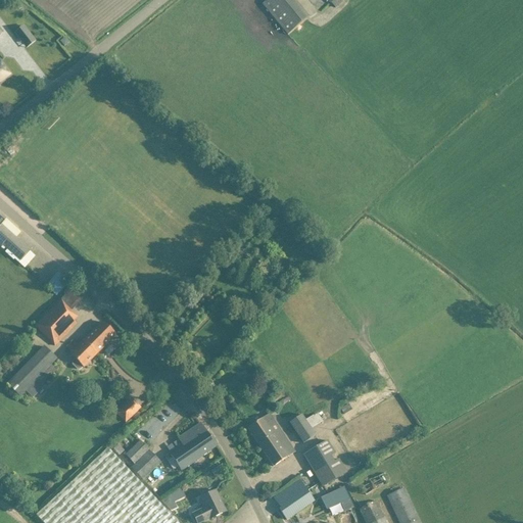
[(268,0),(263,4),(288,35),(306,19),(289,0),(268,0)]
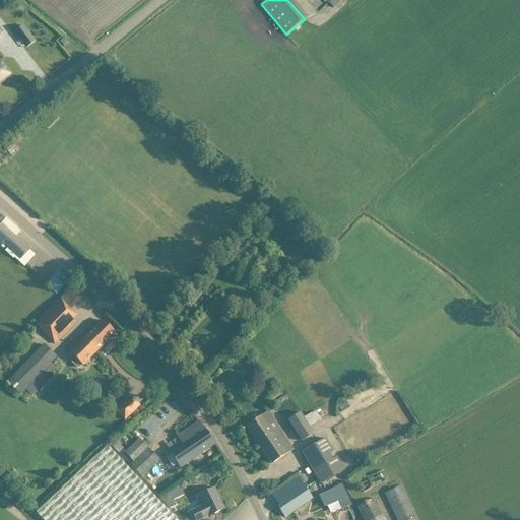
[(10,23),(17,19),(9,9),(3,14),(10,23)]
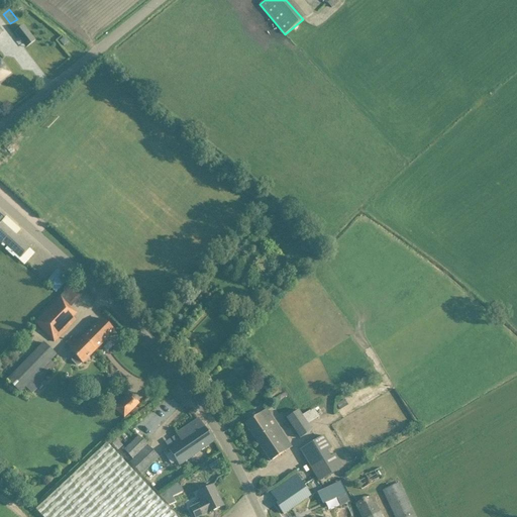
[(60,41),(64,45),(68,42),(65,37),(60,41)]
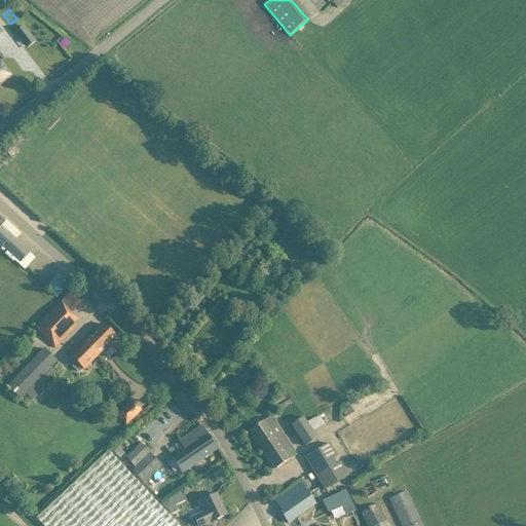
[(0,83),(11,75),(1,61),(0,61),(0,83)]
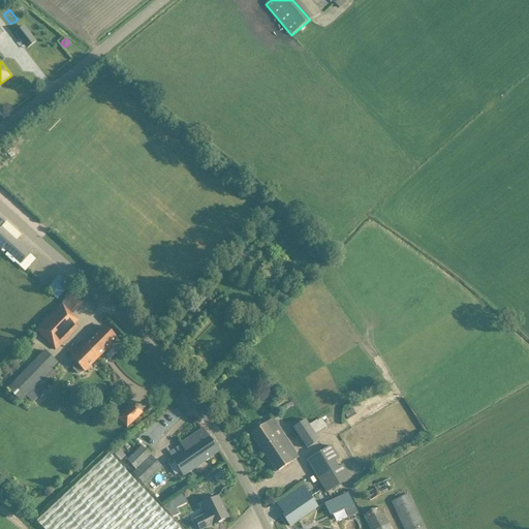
[(259,194),(255,198),(263,207),(268,203),(259,194)]
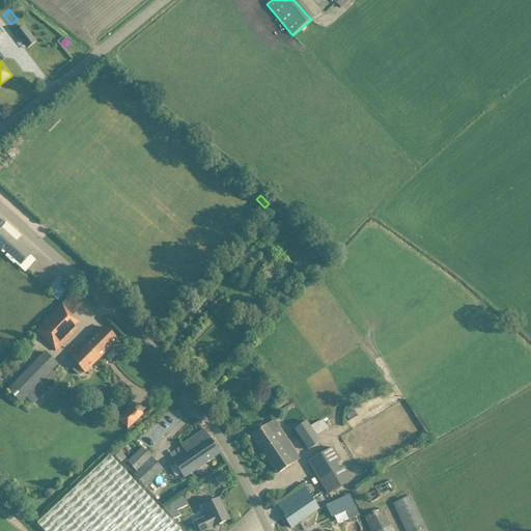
[(272,202),(263,211),(268,216),(276,206),(272,202)]
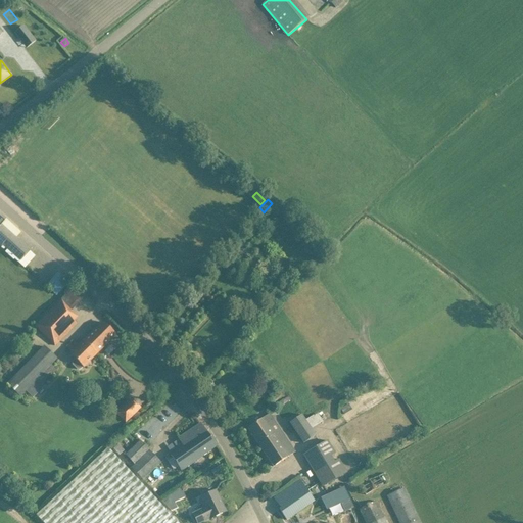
[(18,263),(24,268),(33,256),(28,252),(30,250),(0,226),(4,221),(0,217),(0,246),(1,247),(2,245),(20,262),(18,263)]
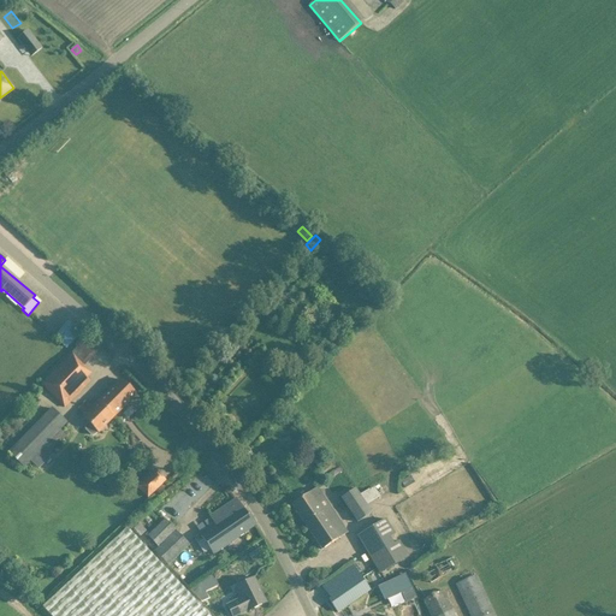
[(63,331),(73,319),(69,314),(57,326),(63,331)]
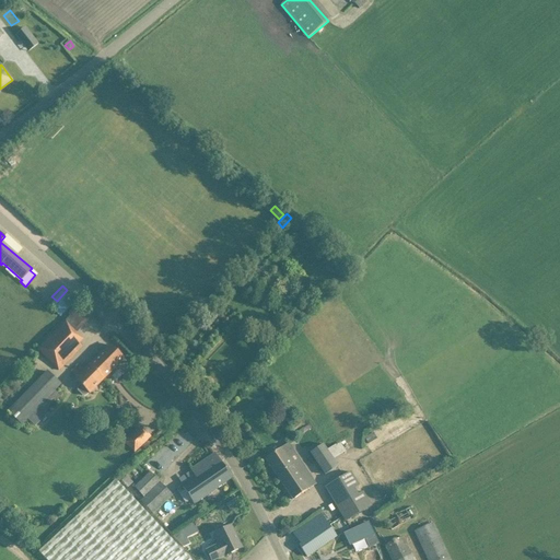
[(83,326),(91,318),(77,304),(68,314),(69,316),(37,350),(59,370),(81,346),(71,336),(76,331),(77,333),(83,326)]
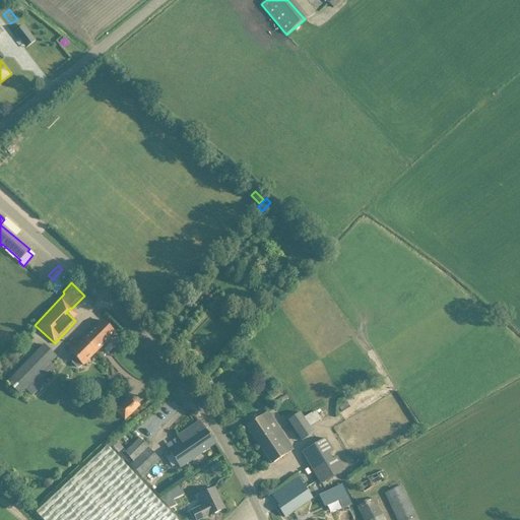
[(83,366),(115,333),(102,321),(94,328),(78,344),(72,338),(66,345),(68,347),(72,352),(71,353),(74,356),(72,360),(71,361),(72,363),(73,364),(75,366),(77,368),(78,368),(79,367),(80,366),(82,365),(83,366)]
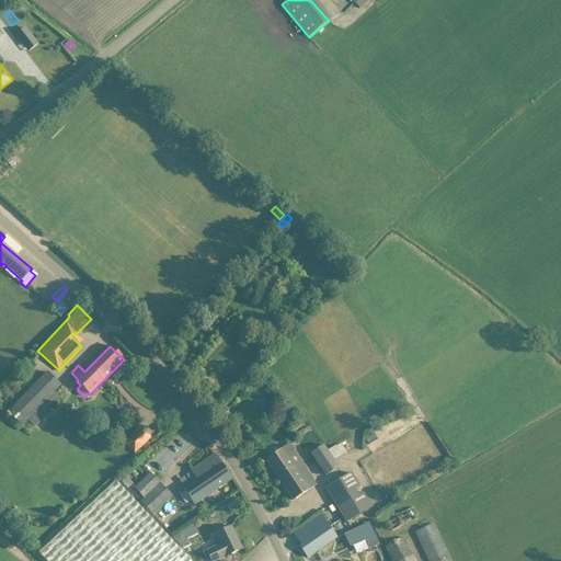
[(60,385),(46,371),(7,412),(22,426),(27,420),(35,427),(47,414),(45,412),(60,397),(55,391),(60,385)]
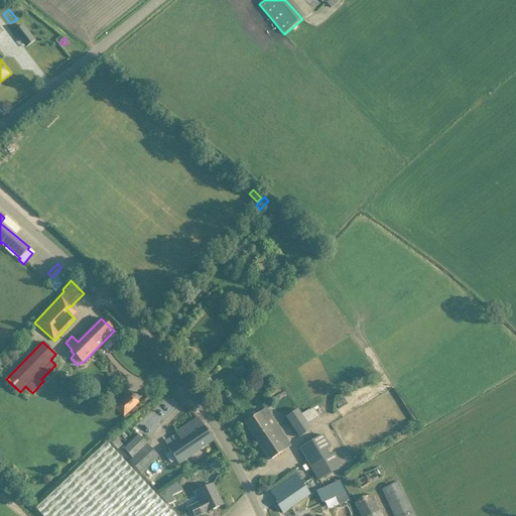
[(312,407),(375,371),(375,370),(367,355),(328,378),(324,373),(313,379),(315,382),(287,399),(288,399),(273,408),(277,414),(280,411),(284,417),(285,416),(285,417),(298,437),(311,429),(307,423),(318,415),(312,407)]
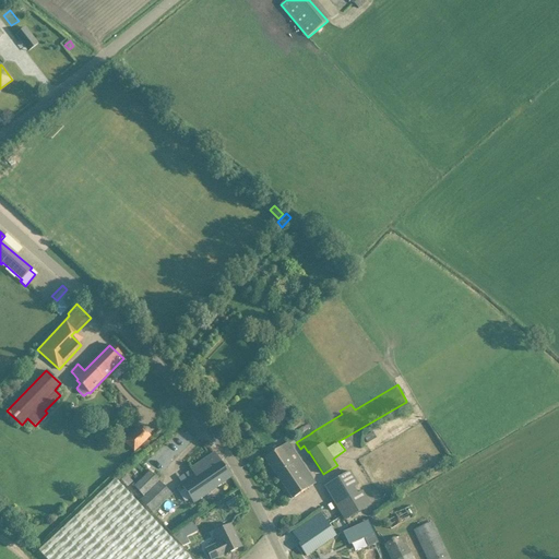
[(249,405),(245,411),(251,415),(254,409),(249,405)]
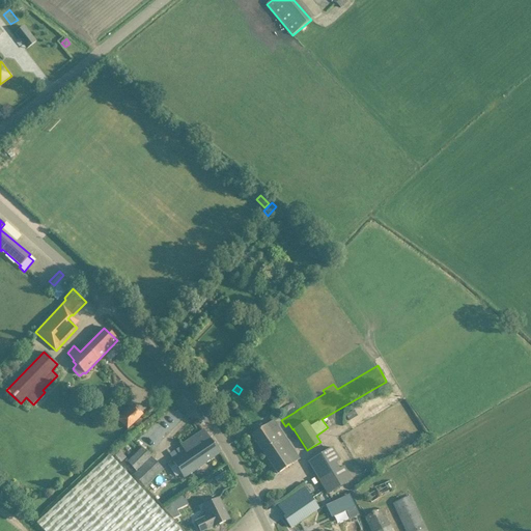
[(276,394),(271,398),(275,404),(280,400),(279,398),(276,394)]
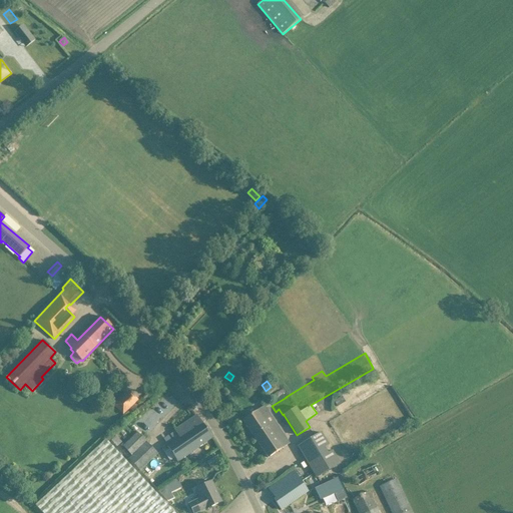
[(138,400),(129,390),(113,406),(123,415),(138,400)]
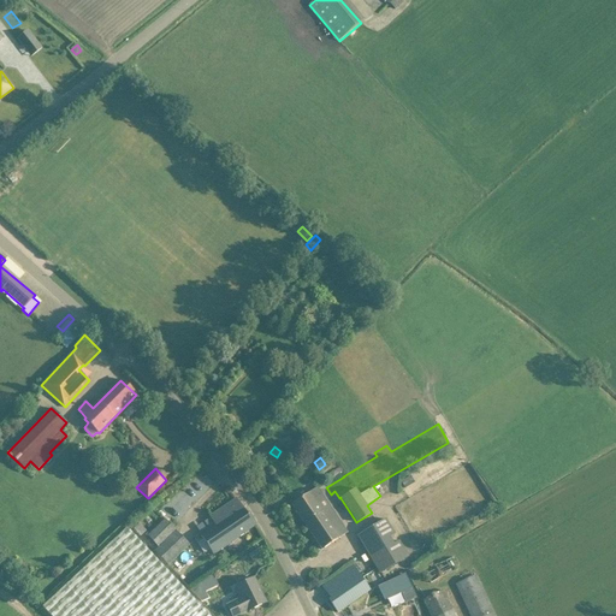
[(321,550),(332,543),(348,533),(336,515),(326,501),(318,489),(302,498),(291,505),(321,550)]
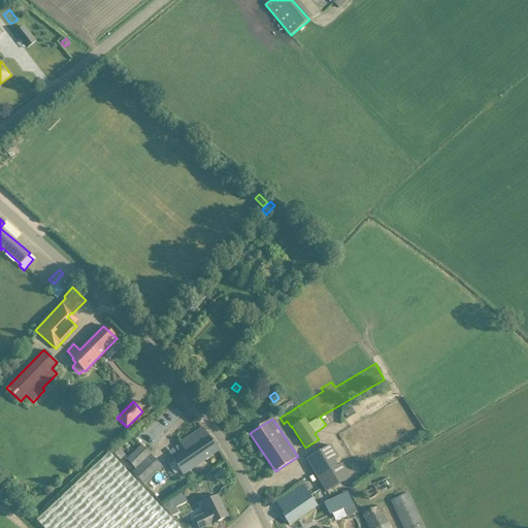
[(219,451),(202,427),(179,442),(184,449),(170,458),(183,475),(205,460),(219,451)]
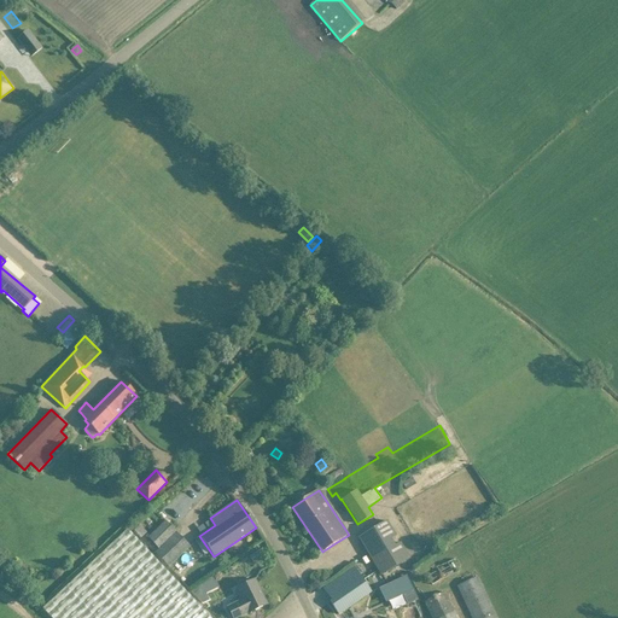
[(193,552),(190,548),(165,522),(146,538),(159,553),(156,555),(168,569),(169,567),(173,571),(193,552)]
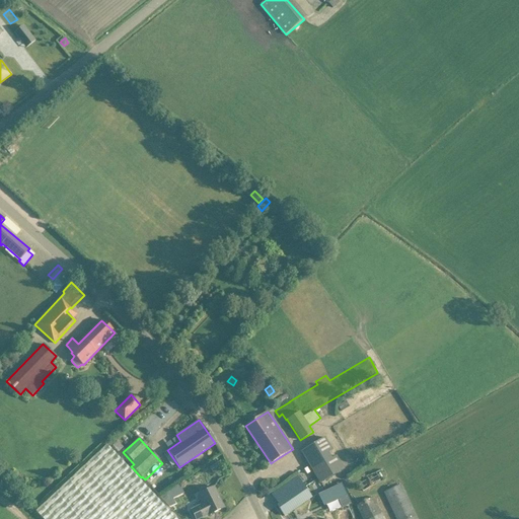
[(336,456),(331,458),(328,453),(332,451),(325,438),(300,452),(319,484),(344,468),(336,456)]
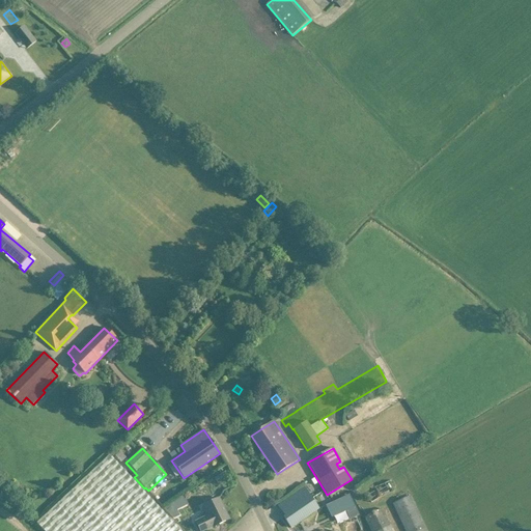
[(179,530),(109,455),(36,524),(44,530),(179,530)]
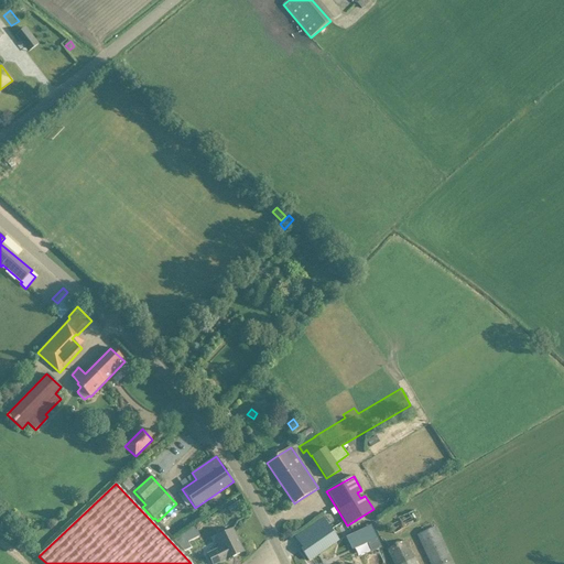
[(403,527),(419,519),(413,510),(409,513),(404,516),(403,513),(397,517),(399,521),(389,525),(393,533),(403,527)]
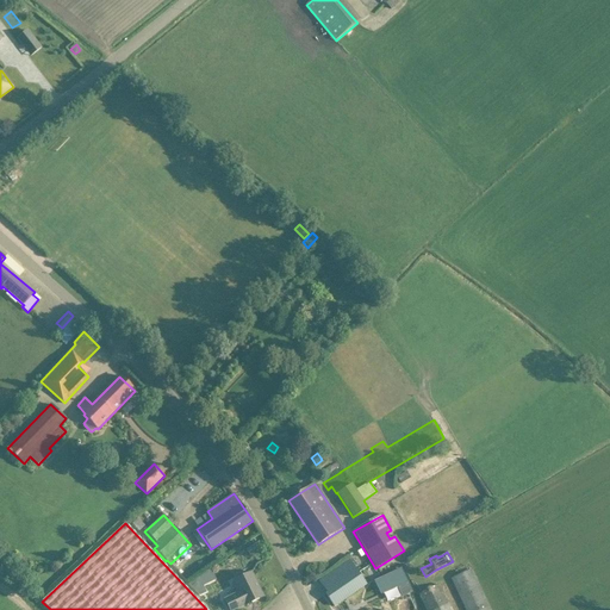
[(335,607),(344,599),(366,584),(349,560),(329,574),(319,582),(328,593),(325,595),(335,607)]
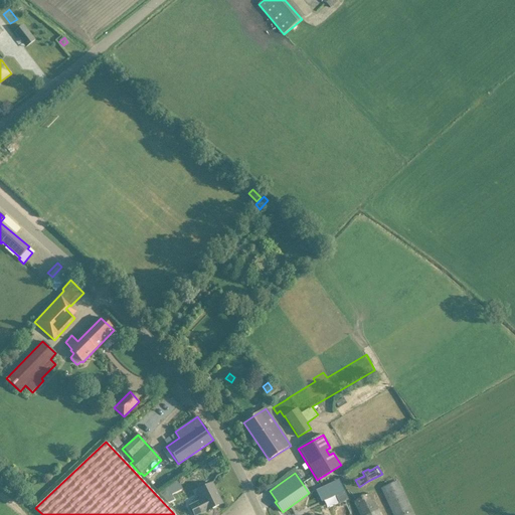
[(338,481),(316,491),(322,502),(335,495),(339,505),(348,501),(343,492),(338,481)]
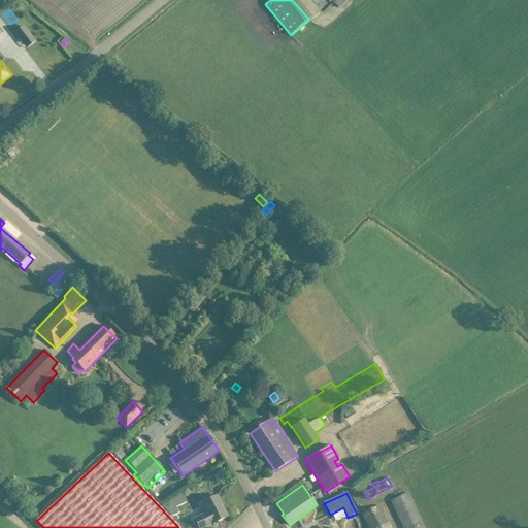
[(403,527),(424,527),(408,493),(391,501),(403,527)]
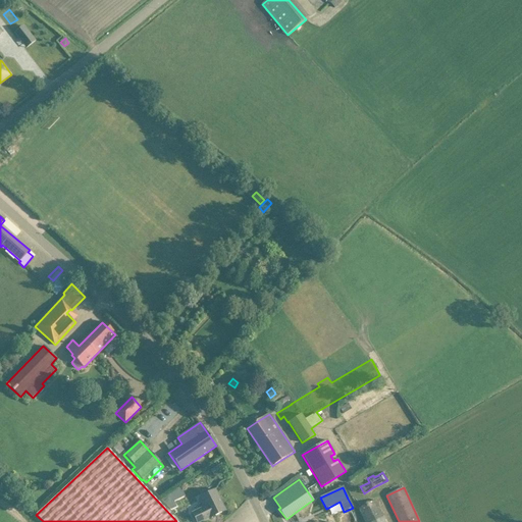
[(225,511),(215,490),(199,498),(204,508),(193,513),(196,521),(200,521),(209,518),(210,519),(225,511)]
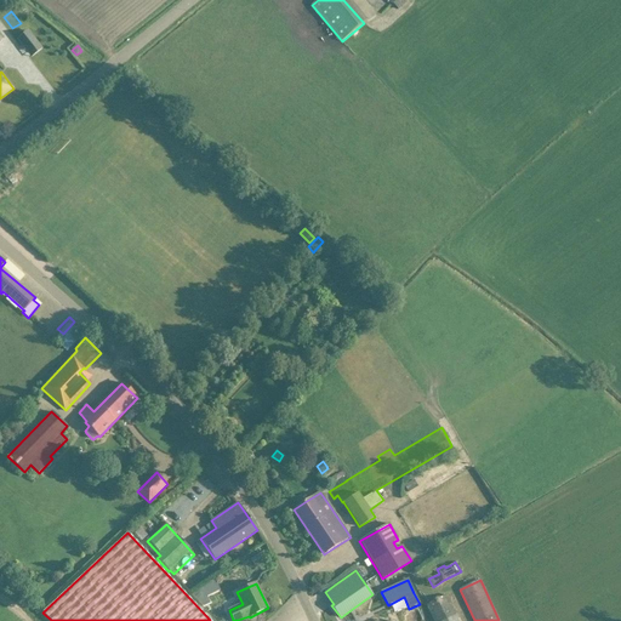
[(201,588),(192,594),(203,607),(209,604),(201,588)]
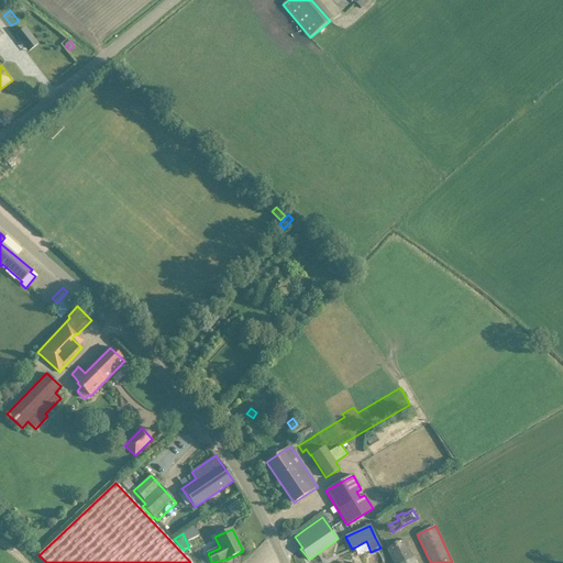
[(387,549),(393,562),(416,562),(406,540),(387,549)]
